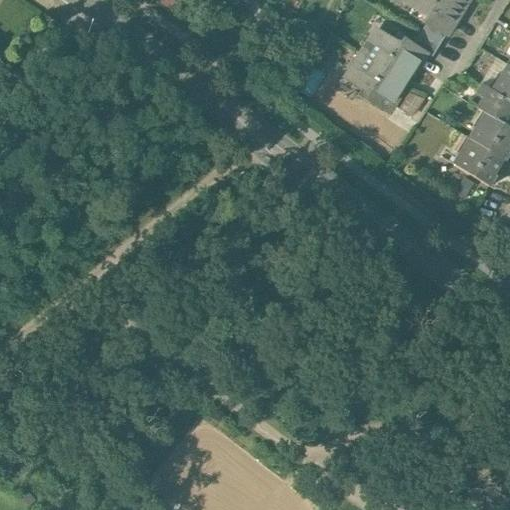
[(406,0),(405,2),(430,18),(428,22),(447,34),(460,14),(451,9),(457,0),(406,0)]
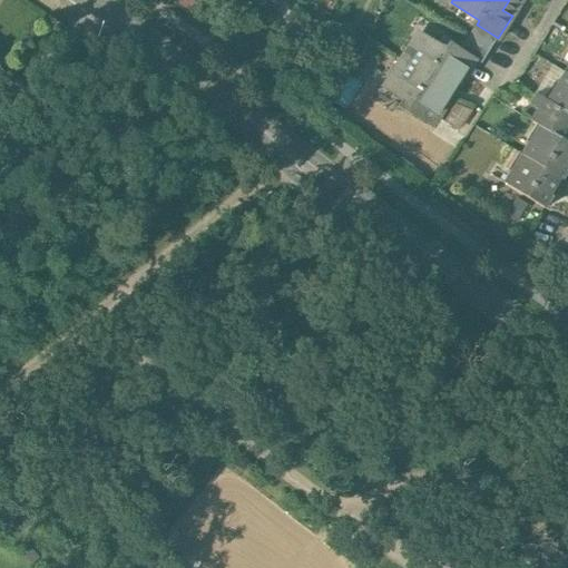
[(498,38),(477,25),(469,37),(490,49),(498,38)]
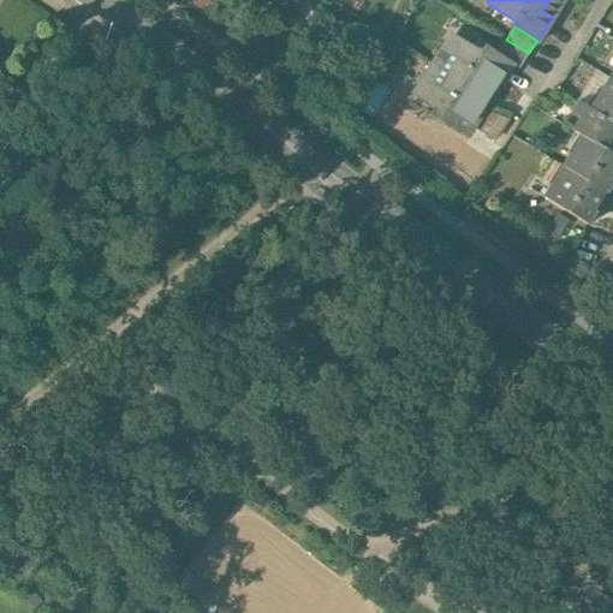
[(487,54),(456,35),(438,64),(480,91),(487,79),(498,85),(512,63),(491,48),(487,54)]
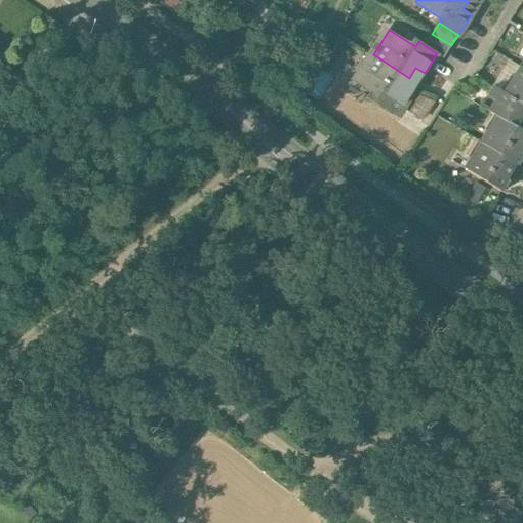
[(451,45),(432,34),(426,44),(445,56),(451,45)]
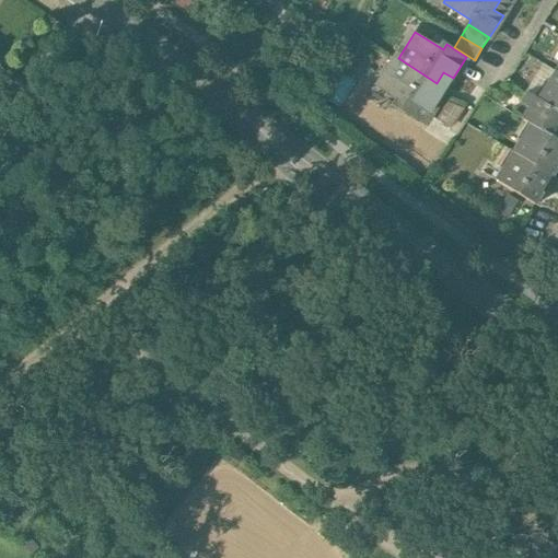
[(437,83),(398,58),(381,86),(408,104),(405,109),(425,121),(439,100),(430,94),(437,83)]
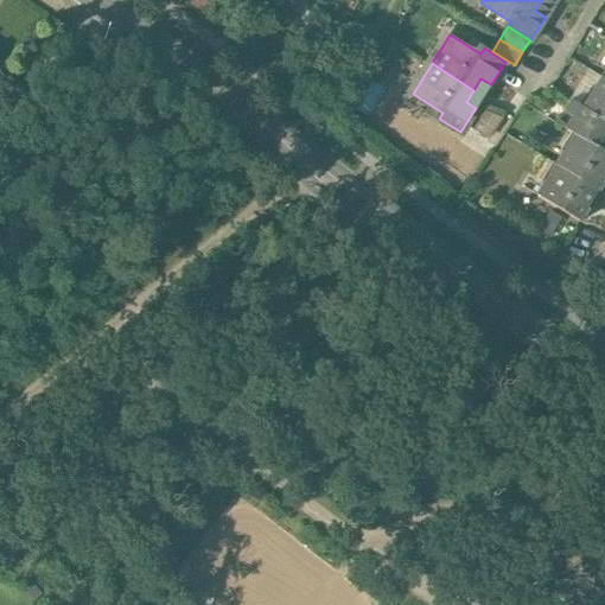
[(604,76),(603,75),(594,87),(599,89),(587,107),(587,108),(604,119),(604,76)]
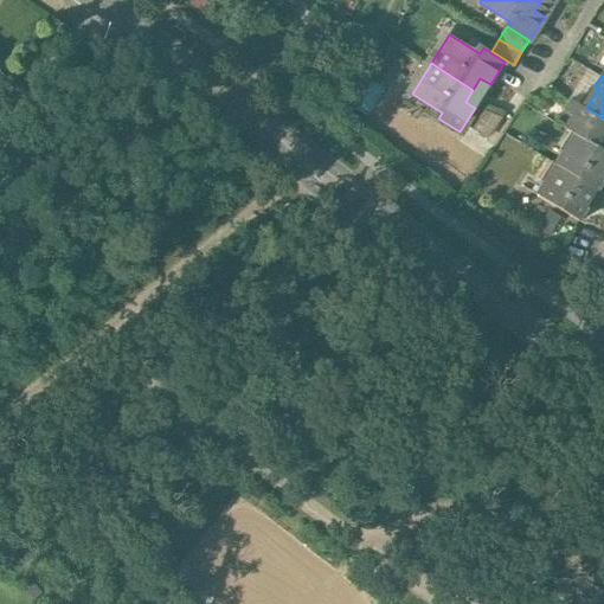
[(603,119),(586,108),(586,107),(572,98),(558,122),(578,134),(578,133),(603,149),(603,119)]
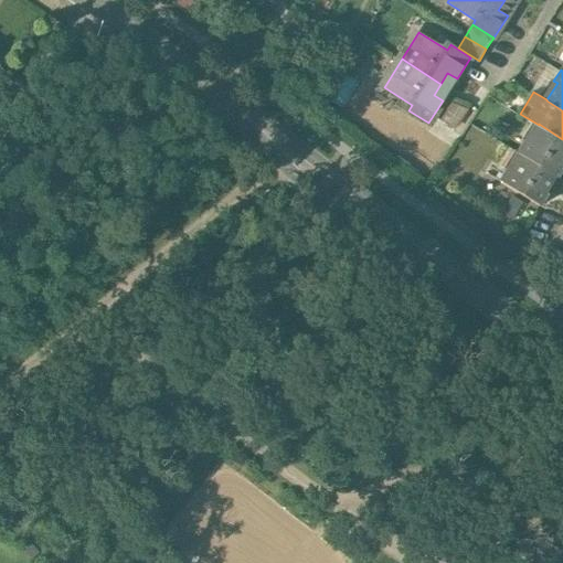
[(562,139),(539,124),(539,125),(528,141),(526,139),(518,151),(521,153),(521,152),(558,174),(556,176),(560,177),(561,174),(559,172),(562,168),(562,139)]
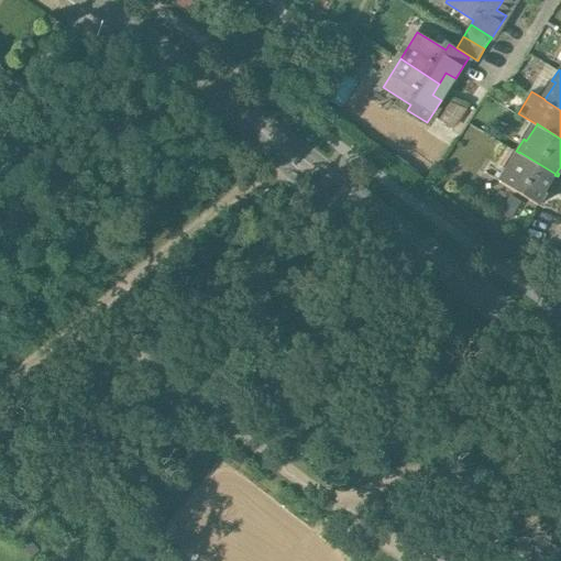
[(556,174),(519,152),(519,153),(509,169),(506,167),(498,178),(540,204),(541,202),(539,200),(543,194),(546,195),(552,185),(549,183),(554,175),(556,174)]
